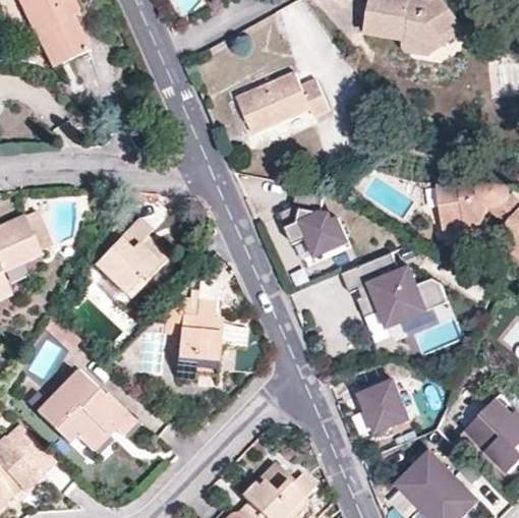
[(17,0),(35,35),(37,34),(52,67),(90,50),(74,17),(78,15),(71,0),(17,0)]
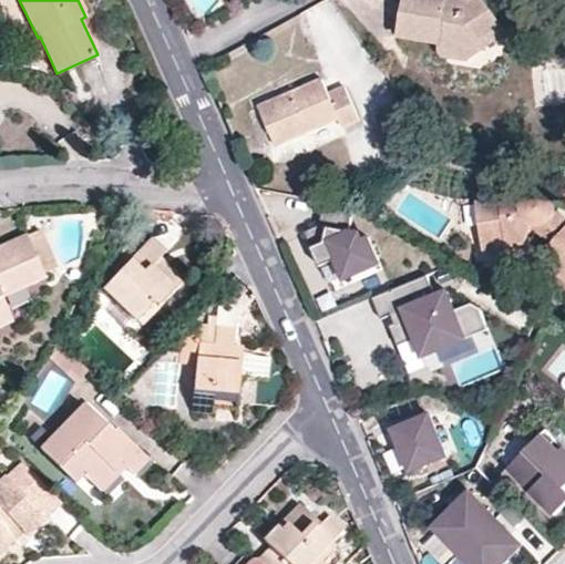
[(461,0),(451,9),(447,3),(447,0),(403,0),(399,37),(440,43),(439,49),(443,54),(469,58),(480,50),(481,38),(501,23),(483,0),(461,0)]
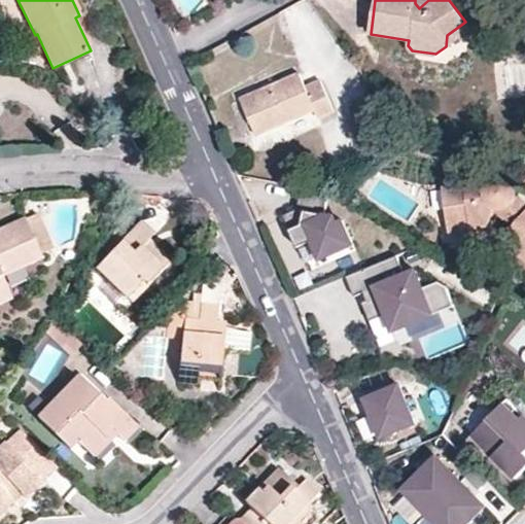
[(415,0),(415,3),(419,8),(428,0),(415,0)]
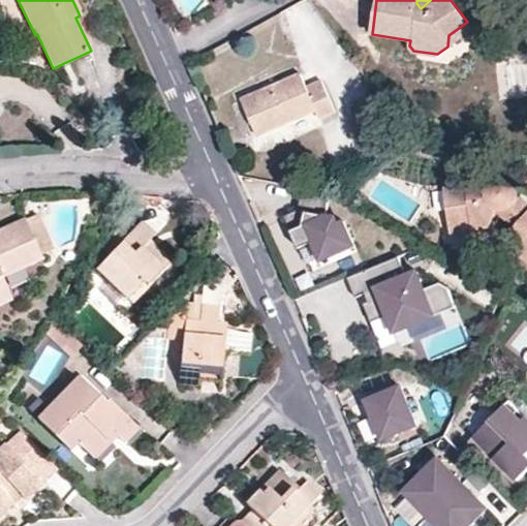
[(472,29),(467,22),(448,35),(447,47),(472,29)]
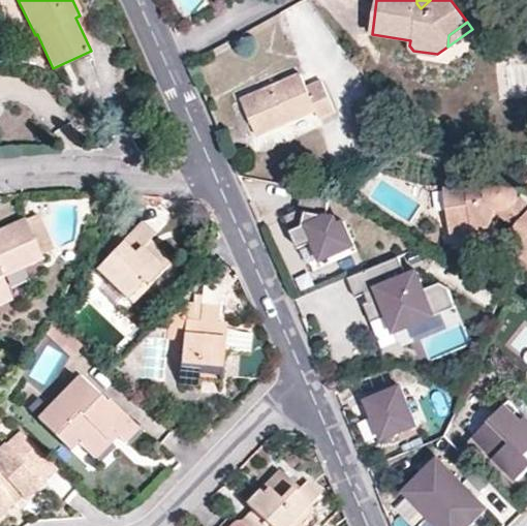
[(336,107),(323,76),(307,84),(301,70),(244,94),(259,131),(315,106),(319,115),(336,107)]
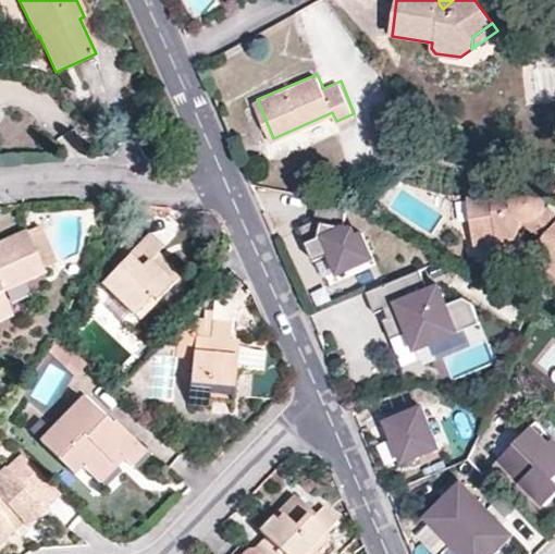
[(477,249),(502,246),(502,234),(519,233),(525,220),(541,235),(533,244),(526,253),(540,266),(551,263),(554,267),(554,211),(545,204),(545,200),(545,197),(543,192),(539,186),(534,185),(529,184),(523,185),(520,187),(517,189),(468,195),(477,249)]
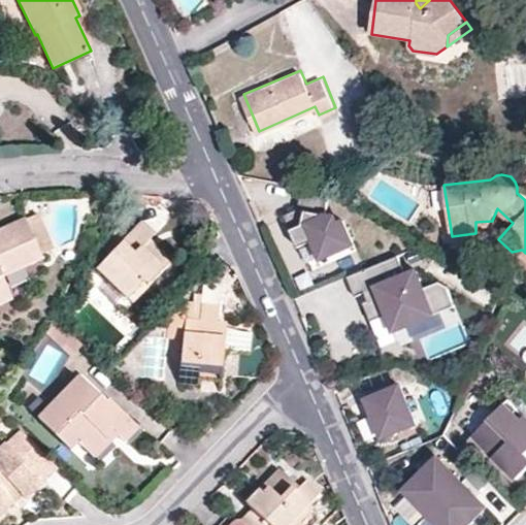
[(331,189),(303,184),(299,203),(285,209),(298,242),(314,235),(322,254),(355,240),(343,216),(338,218),(335,210),(326,208),(331,189)]
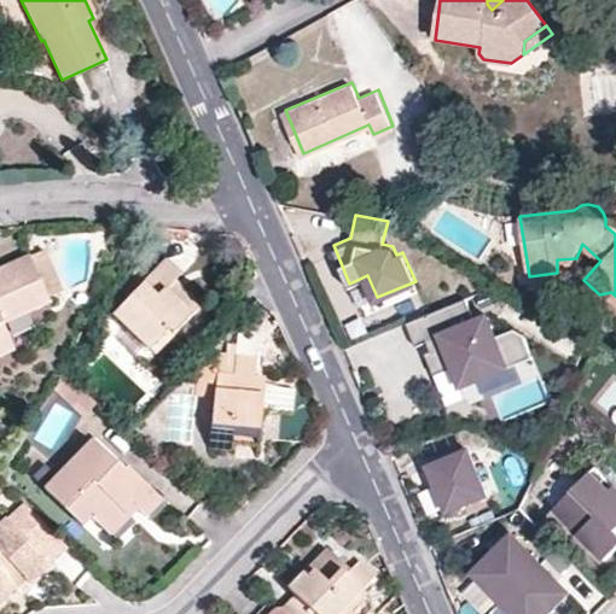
[(121,238),(126,224),(109,223),(112,239),(121,238)]
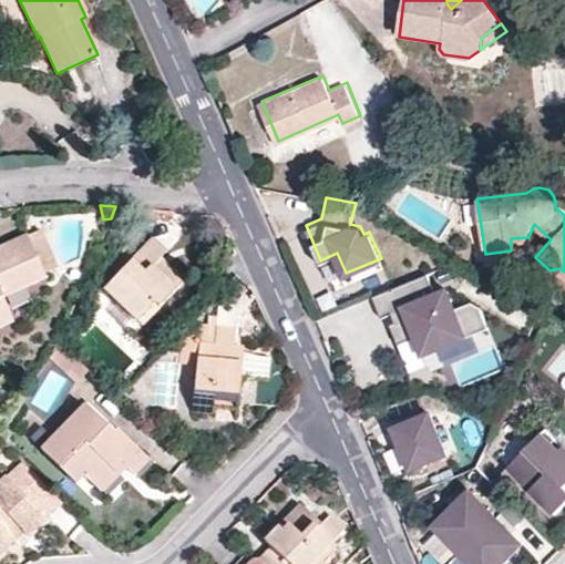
[(43,231),(28,236),(45,275),(60,268),(43,231)]
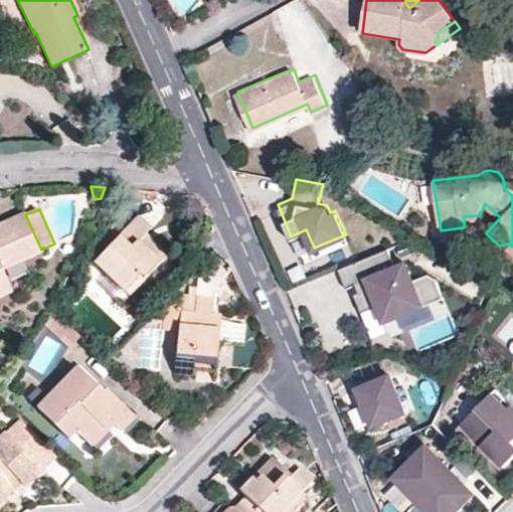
[(25,214),(0,224),(0,296),(12,291),(3,271),(43,252),(41,249),(25,214)]
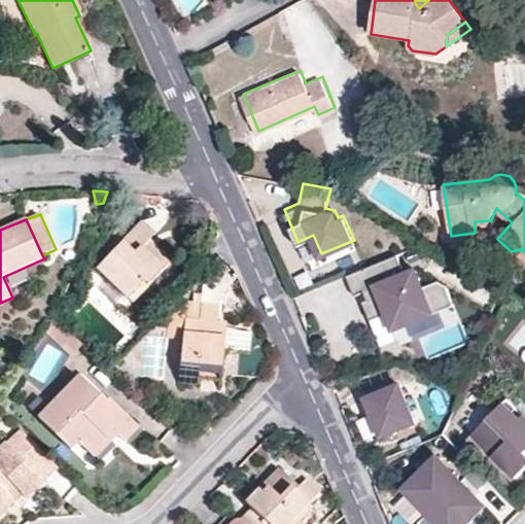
[(488,232),(497,239),(504,231),(491,220),(475,221),(475,233),(488,232)]
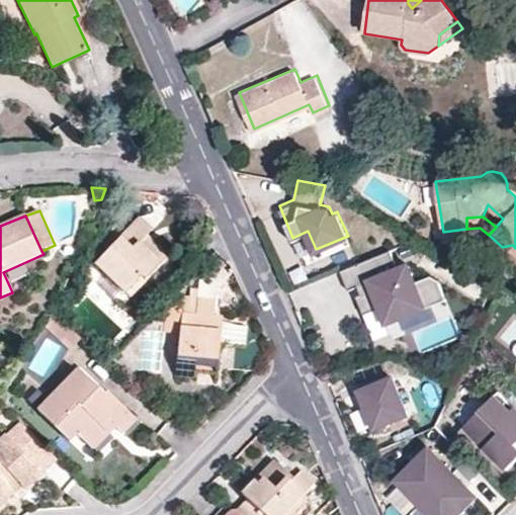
[(100,261),(97,264),(126,292),(140,277),(145,282),(161,264),(138,242),(146,234),(150,229),(139,218),(120,238),(100,261)]
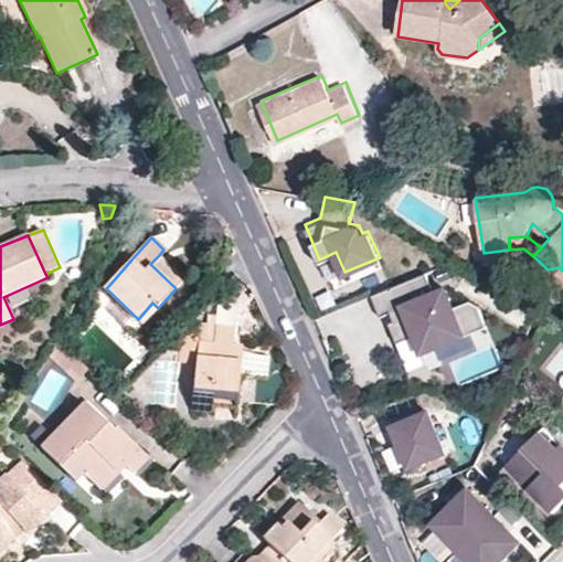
[(109,285),(131,260),(118,248),(96,273),(109,285)]
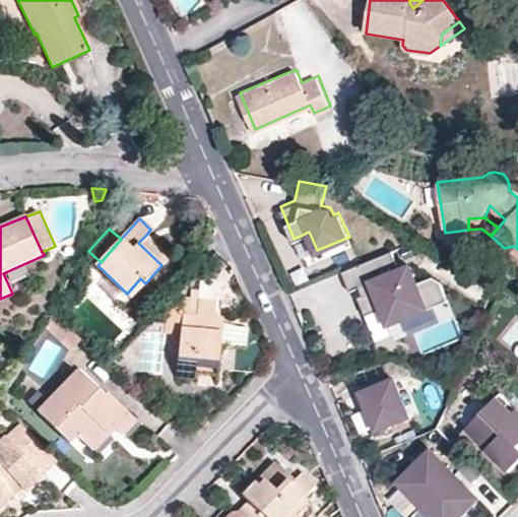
[(170,257),(146,235),(138,243),(162,265),(170,257)]
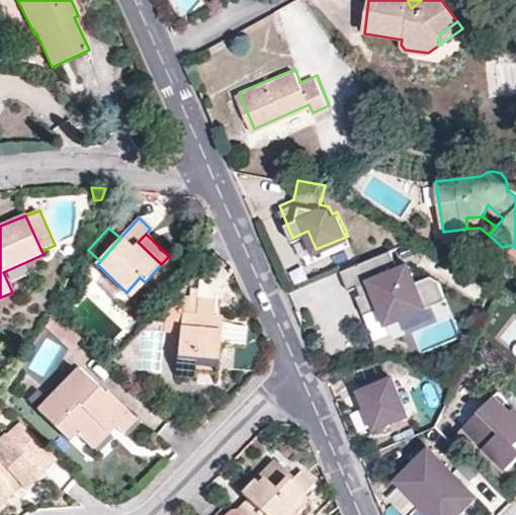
[(390,248),(340,268),(348,287),(362,281),(365,288),(355,292),(363,312),(379,305),(385,322),(446,297),(438,278),(431,274),(416,280),(408,262),(398,267),(390,248)]
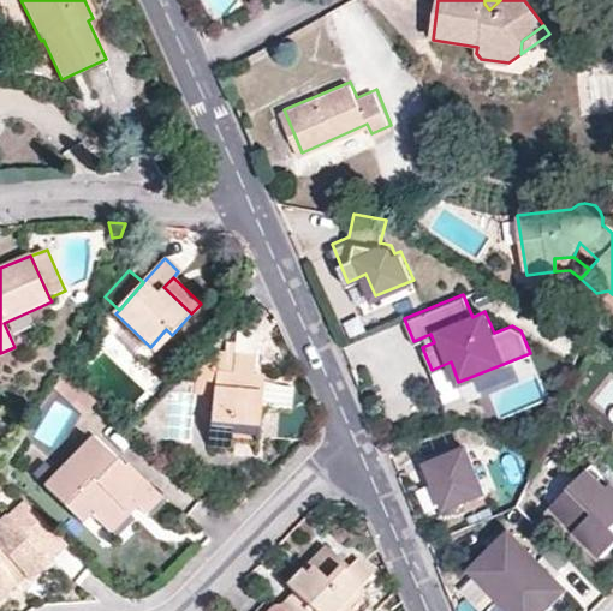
[(155,352),(172,335),(166,329),(150,347),(155,352)]
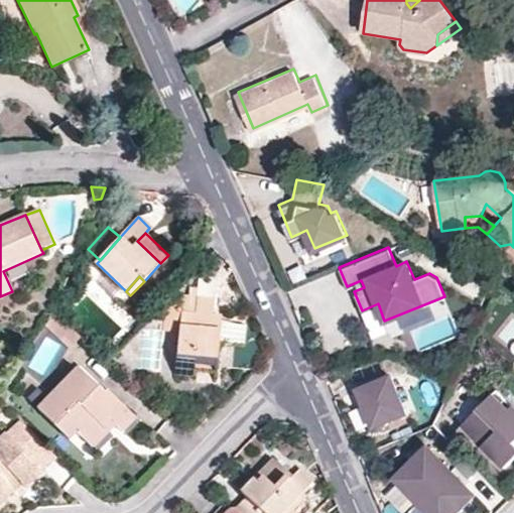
[(196,312),(180,310),(179,331),(174,372),(191,374),(193,363),(217,366),(219,344),(222,323),(222,315),(213,314),(215,299),(197,297),(196,312)]
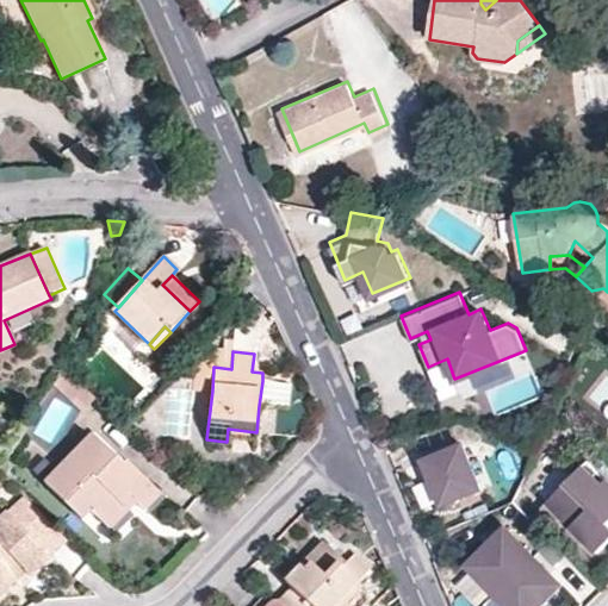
[(215,358),(197,358),(194,389),(212,391),(213,367),(215,358)]
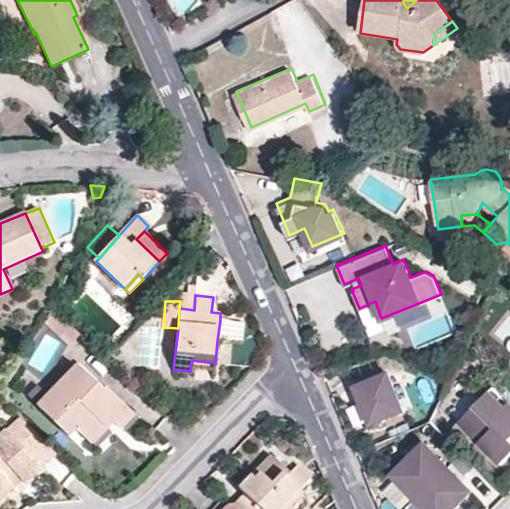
[(244,323),(220,320),(217,341),(242,344),(244,323)]
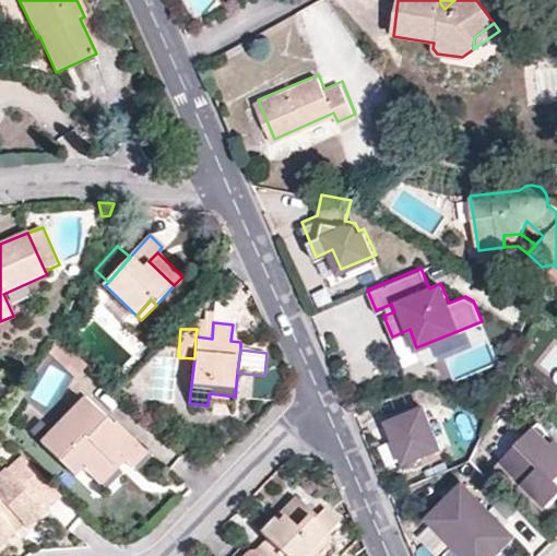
[(39,441),(75,476),(85,468),(89,472),(97,481),(121,456),(127,461),(129,464),(143,450),(116,424),(113,427),(83,399),(39,441)]
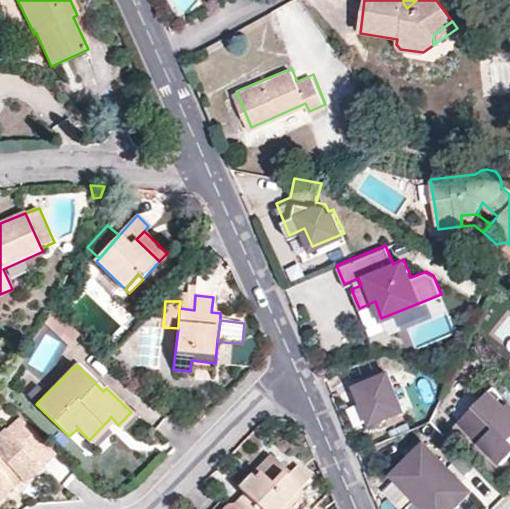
[(406,409),(386,368),(354,384),(374,425),(406,409)]
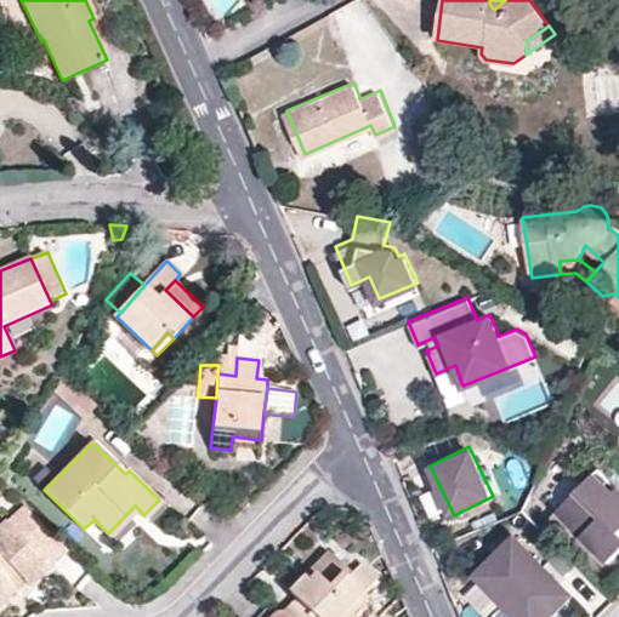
[(618,526),(618,493),(592,469),(551,510),(603,561),(618,544),(618,536),(614,531),(618,526)]
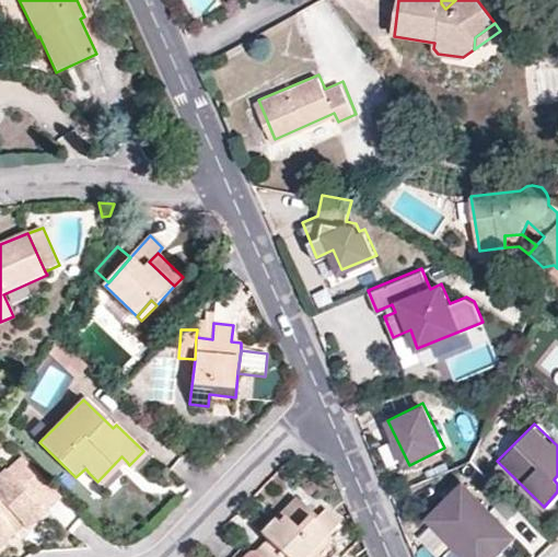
[(148,455),(143,451),(129,465),(134,470),(148,455)]
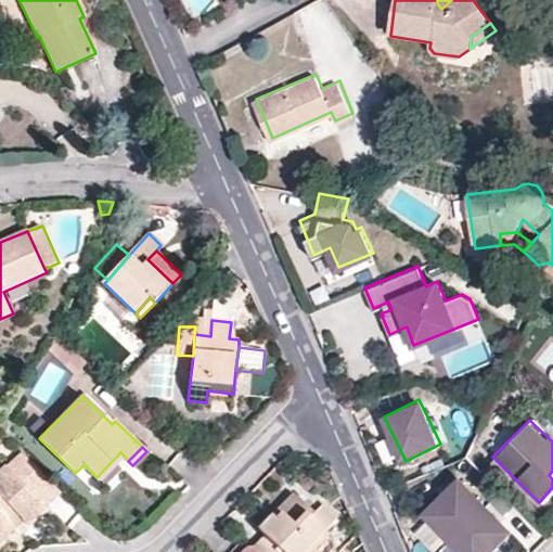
[(46,509),(63,490),(22,449),(5,466),(46,509)]
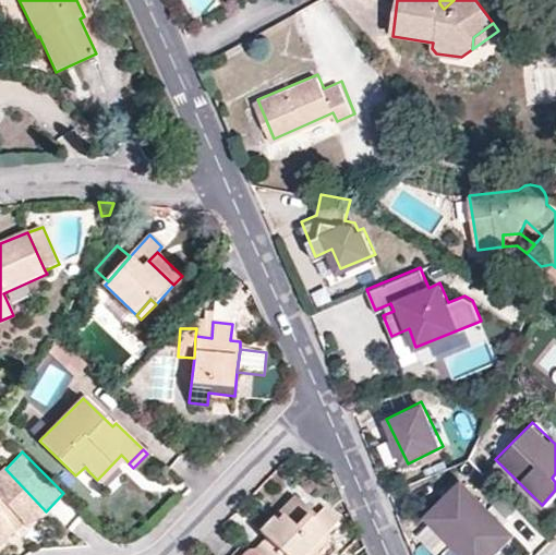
[(101,484),(127,460),(121,455),(97,480),(101,484)]
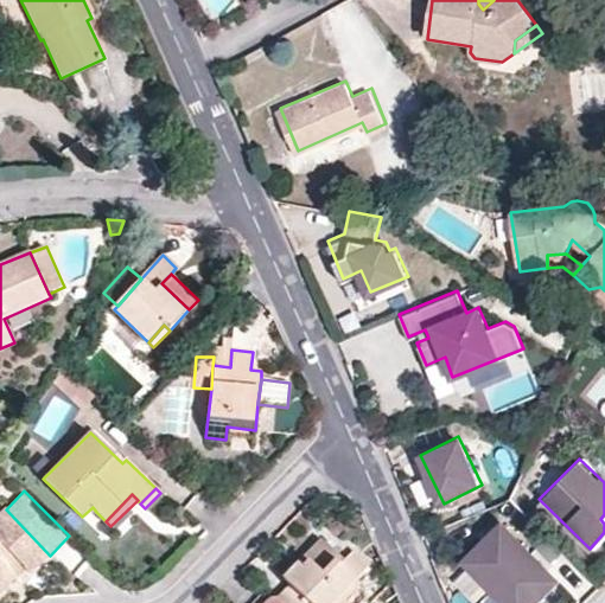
[(87,521),(96,512),(93,507),(82,517),(87,521)]
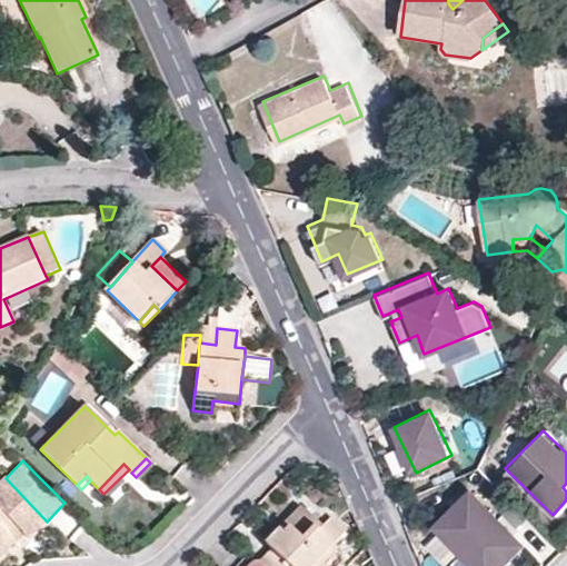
[(47,522),(6,478),(0,483),(0,555),(23,535),(28,539),(47,522)]
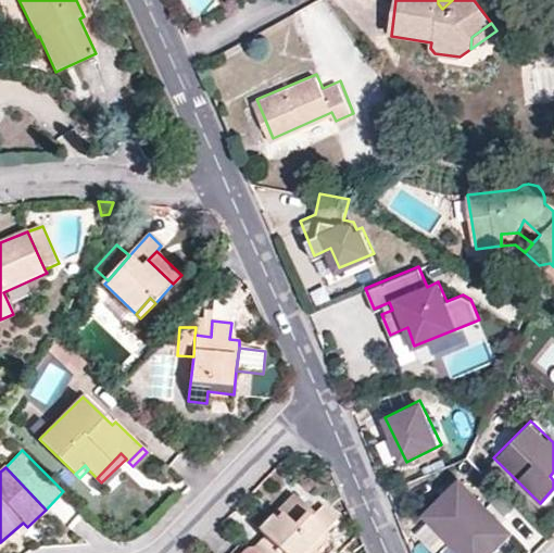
[(481,552),(506,529),(455,477),(420,512),(461,552),(481,552)]
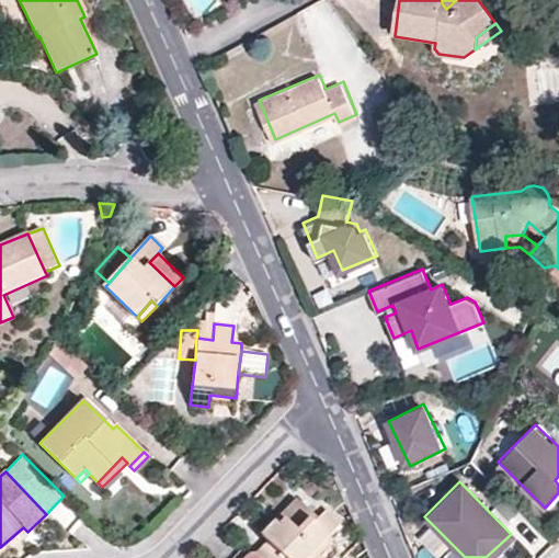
[(300,502),(297,497),(276,519),(281,523),(300,502)]
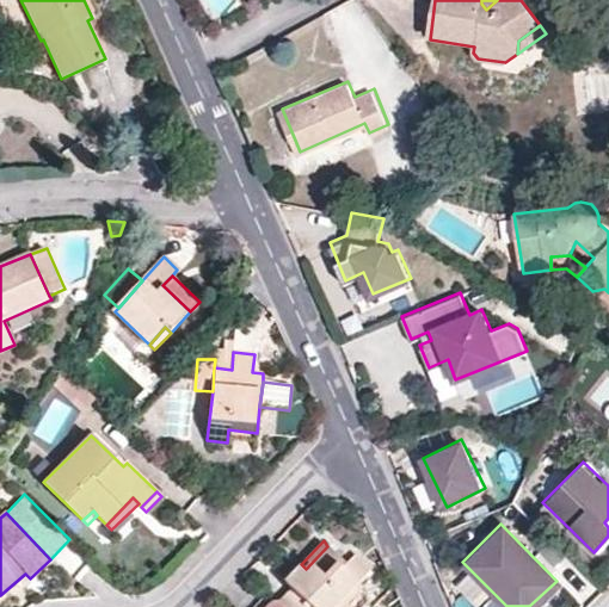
[(345,564),(327,546),(306,569),(301,564),(284,580),(291,588),(280,600),(285,606),(333,606),(358,583),(370,570),(355,555),(345,564)]
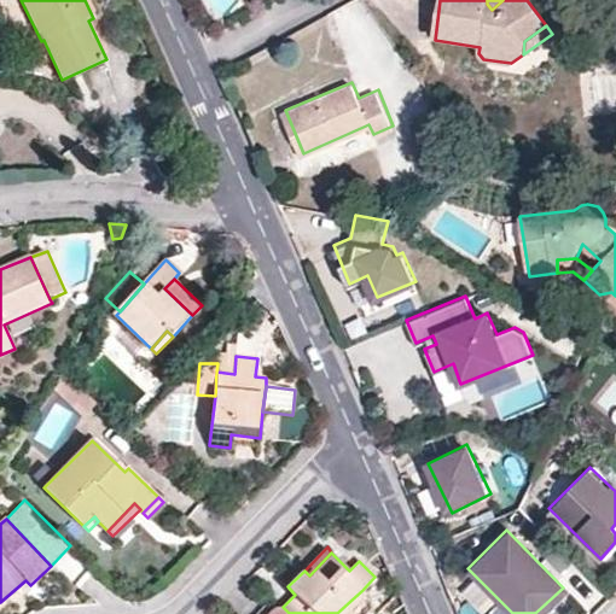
[(348,613),(367,595),(362,590),(337,613),(348,613)]
